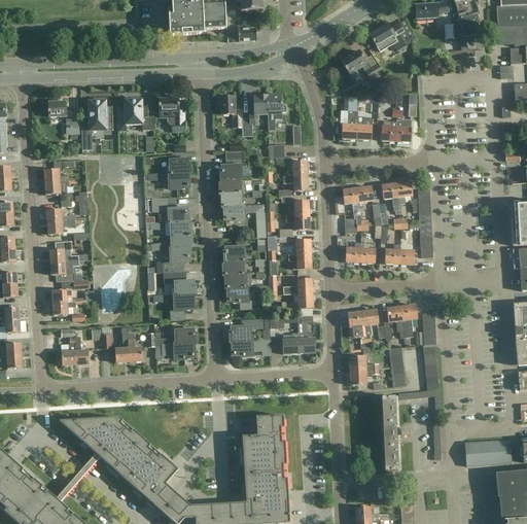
[(237,0),(241,0),(241,3),(241,10),(243,10),(256,9),(264,9),(262,0),(172,0),(173,7),(169,7),(170,29),(170,30),(170,33),(170,35),(205,32),(205,29),(226,28),(224,0),(237,0)]
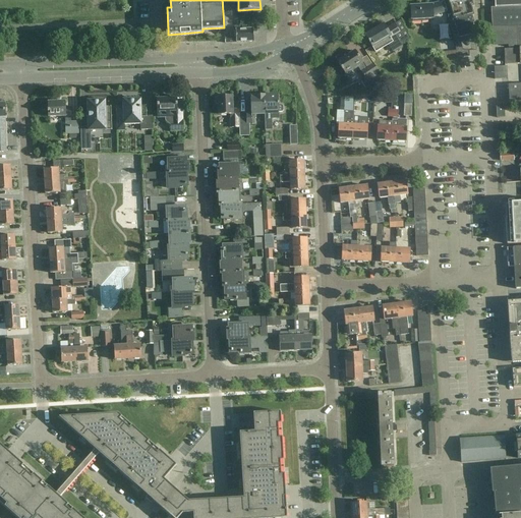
[(431,3),(410,4),(411,17),(433,16),(433,13),(444,10),(441,0),(438,0),(431,2),(431,3)]
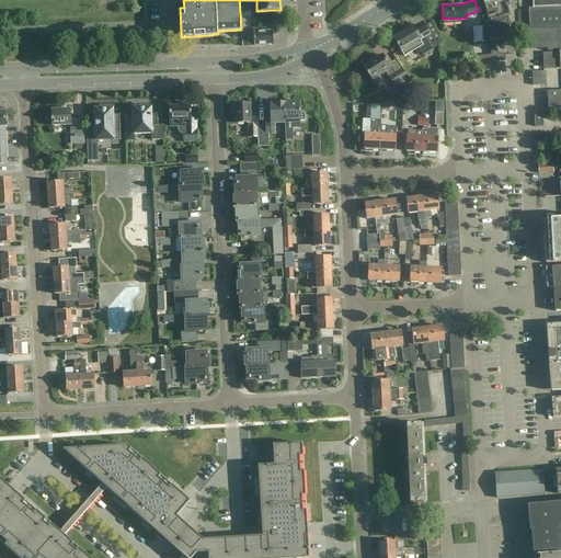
[(490,35),(491,47),(492,59),(506,58),(505,50),(499,52),(495,37),(512,33),(508,24),(512,23),(508,14),(511,13),(508,4),(511,3),(508,0),(483,0),(493,34),(490,35)]
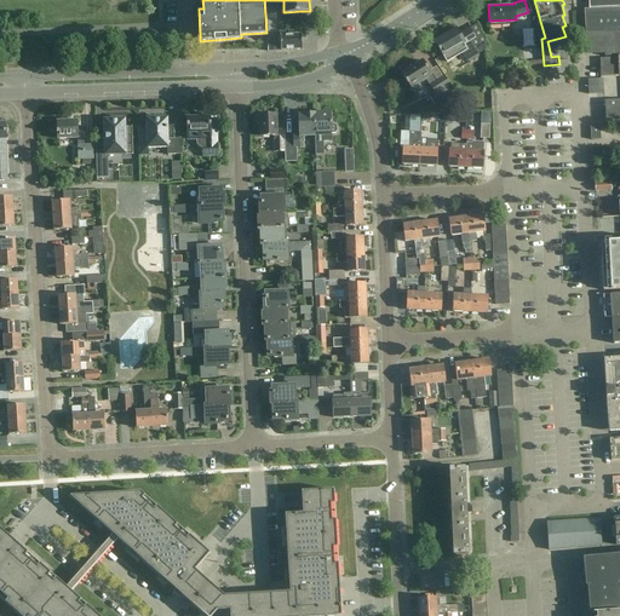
[(600,28),(619,26),(619,5),(590,6),(584,6),(585,29),(600,28)]
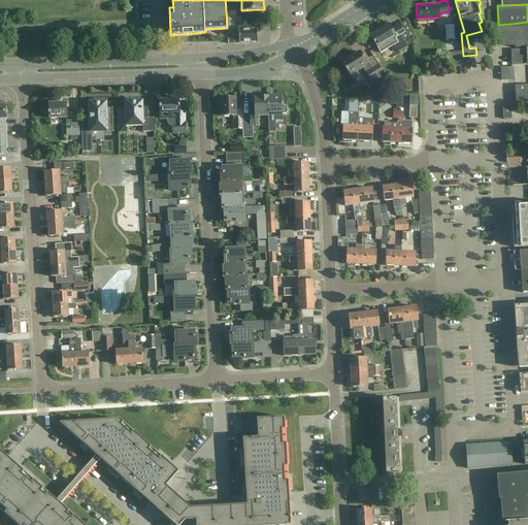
[(404,36),(408,34),(400,22),(392,27),(389,22),(370,33),(374,39),(373,39),(374,41),(375,41),(381,51),(394,42),(398,48),(407,43),(404,36)]
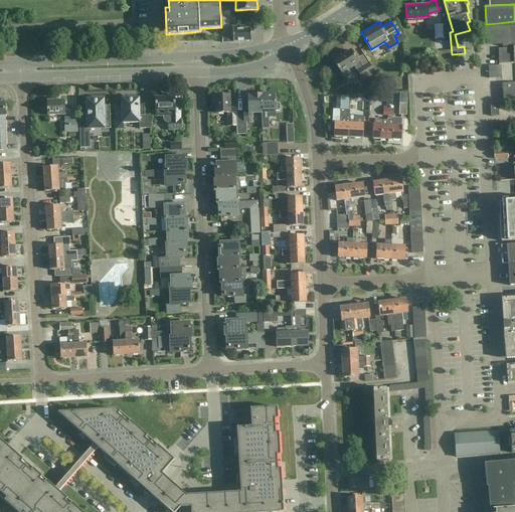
[(511,43),(513,43),(513,44),(514,43),(514,21),(498,23),(486,24),(487,42),(502,42),(502,44),(511,44),(511,43)]
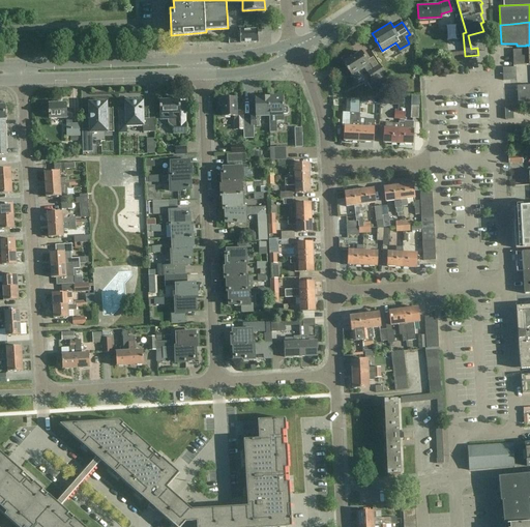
[(235,35),(229,35),(230,41),(236,40),(244,40),(251,40),(252,40),(259,39),(258,27),(242,27),(239,27),(239,28),(234,28),(235,35)]
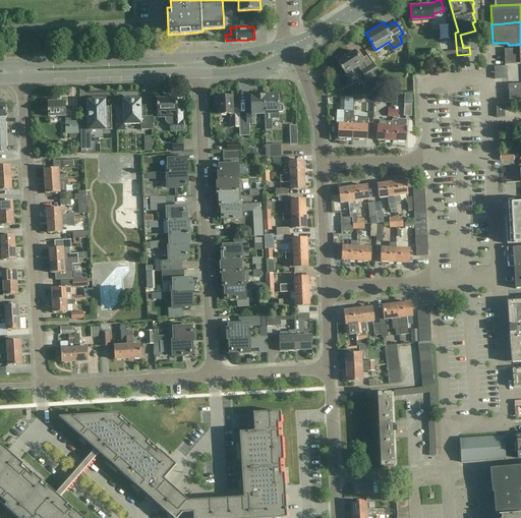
[(519,46),(504,47),(505,62),(520,61),(520,44),(519,45),(519,46)]
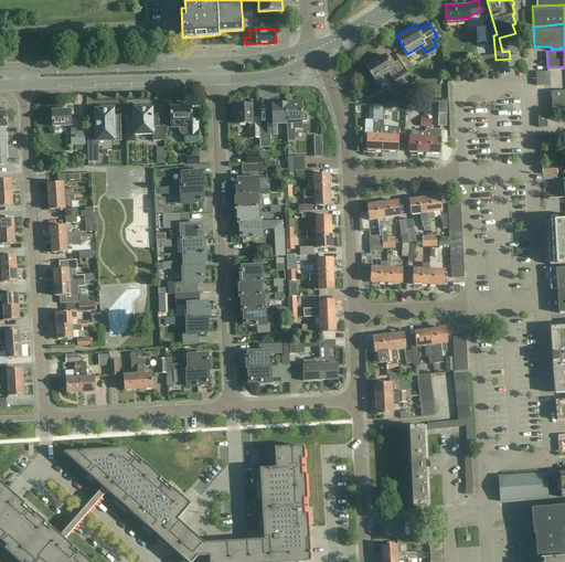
[(390,71),(394,78),(390,82),(396,93),(414,82),(409,75),(411,74),(406,66),(397,72),(393,65),(385,53),(374,60),(372,59),(368,62),(369,64),(366,65),(371,71),(370,72),(372,74),(374,77),(388,67),(390,70),(390,71)]
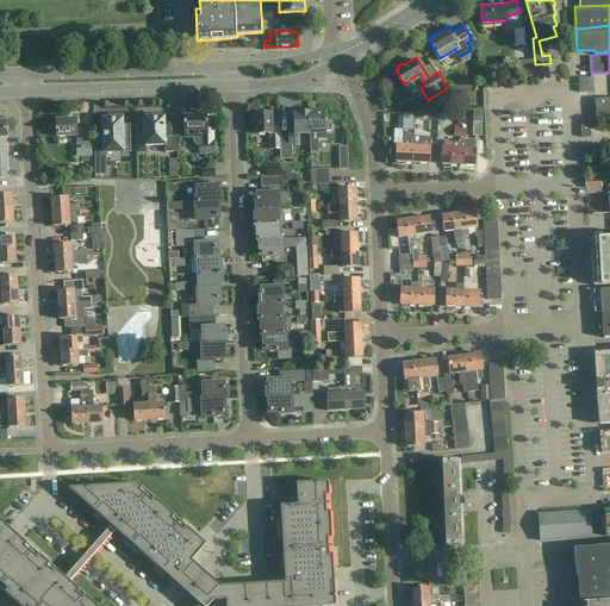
[(535,73),(534,64),(534,57),(518,58),(520,74),(535,73)]
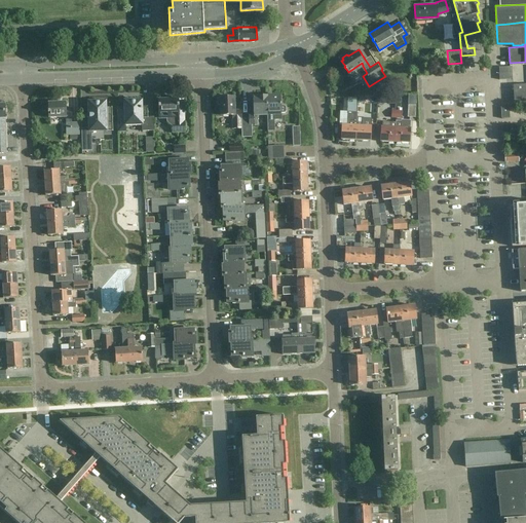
[(525,81),(514,83),(514,100),(525,99),(525,81)]
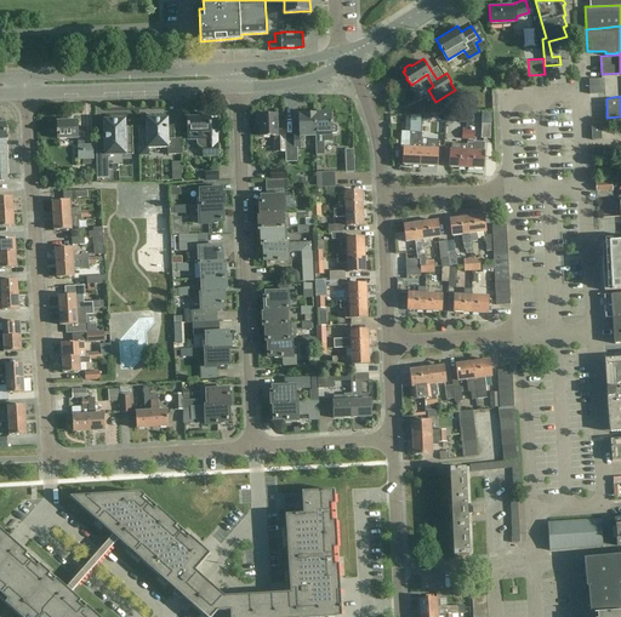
[(493,108),(489,108),(482,108),(482,110),(471,109),(469,120),(491,121),(493,108)]
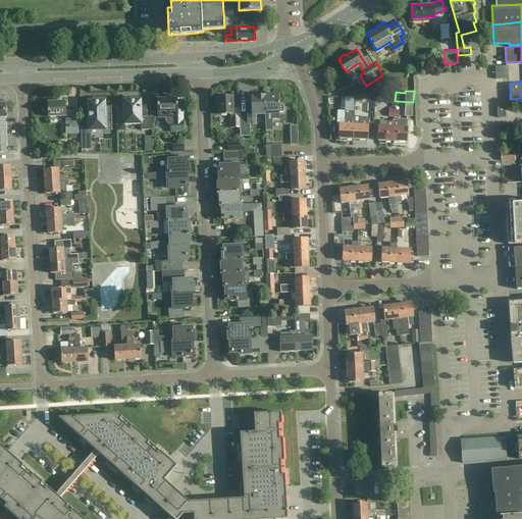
[(230,112),(230,116),(230,124),(241,124),(240,116),(240,107),(233,107),(232,94),(225,95),(225,93),(216,93),(216,102),(218,101),(219,112),(230,112)]
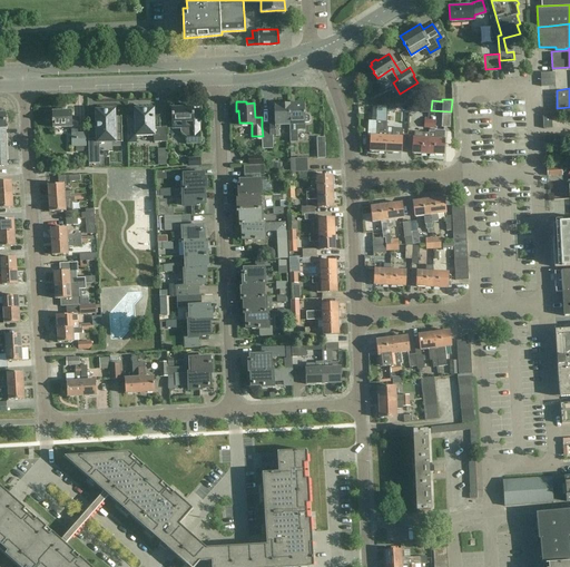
[(290,121),(290,101),(274,103),(274,121),(269,121),(269,127),(263,127),(263,146),(273,146),(273,135),(276,135),(276,133),(279,133),(279,121),(290,121)]
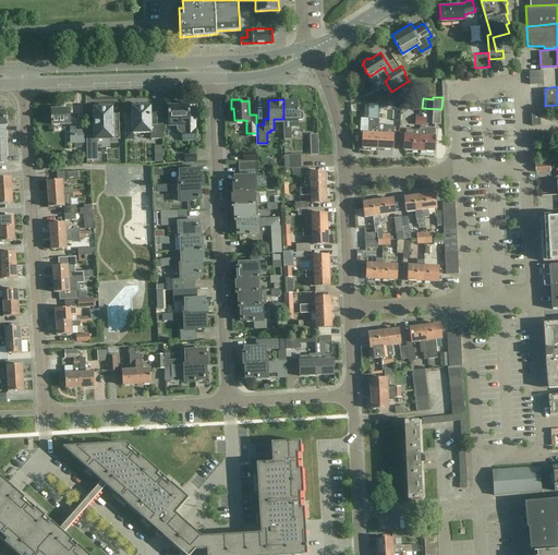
[(298,99),(283,99),(283,119),(284,137),(291,137),(291,125),(299,125),(299,118),(302,117),(304,116),(304,111),(302,109),(299,109),(298,99)]
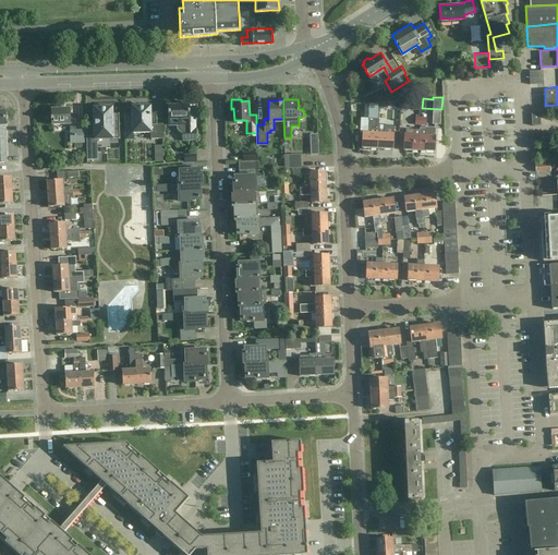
[(378,131),(379,120),(379,113),(385,113),(386,107),(380,106),(380,99),(375,100),(374,112),(374,113),(374,117),(368,116),(368,131),(363,131),(363,146),(378,146),(378,131)]
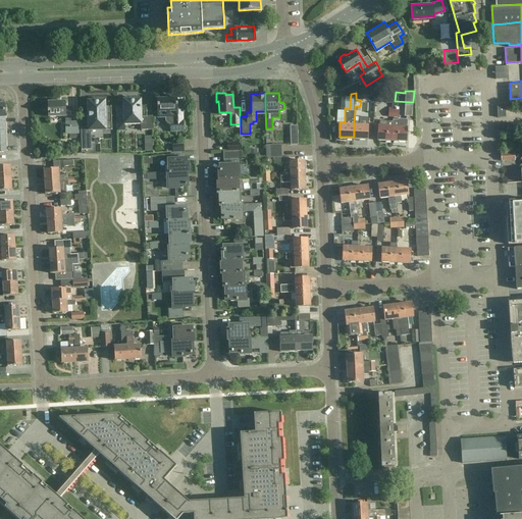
[(184,128),(183,106),(183,96),(177,97),(177,96),(157,97),(157,102),(158,116),(166,115),(166,118),(171,123),(171,130),(184,128)]
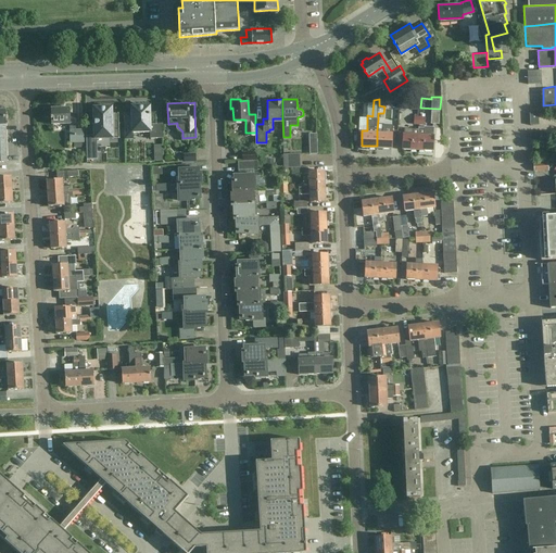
[(131,111),(124,111),(125,137),(133,137),(133,130),(150,129),(150,136),(163,136),(163,122),(156,122),(155,110),(150,110),(150,103),(131,104),(131,111)]
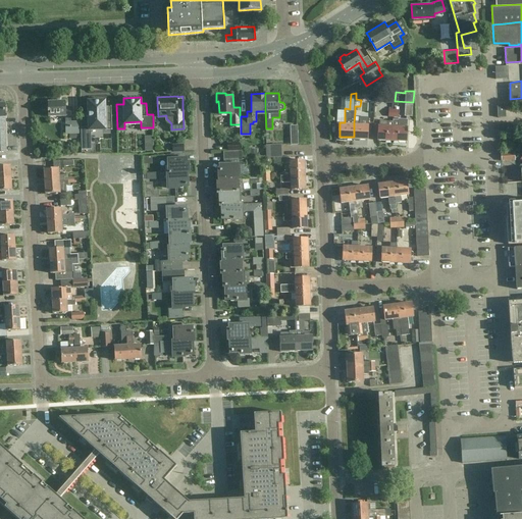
[(91,128),(96,127),(112,127),(111,104),(105,104),(105,98),(88,99),(88,117),(81,118),(82,150),(82,148),(91,147),(91,128)]
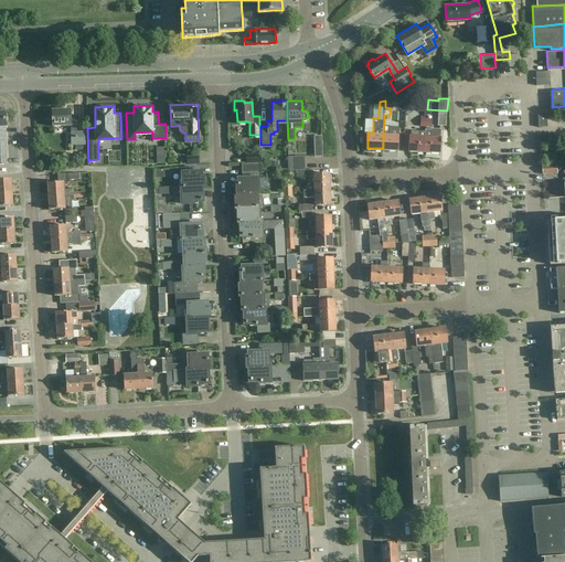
[(57,124),(71,124),(72,142),(86,142),(85,129),(77,130),(77,114),(71,114),(71,107),(46,108),(45,116),(52,117),(52,119),(53,119),(53,124),(57,124)]
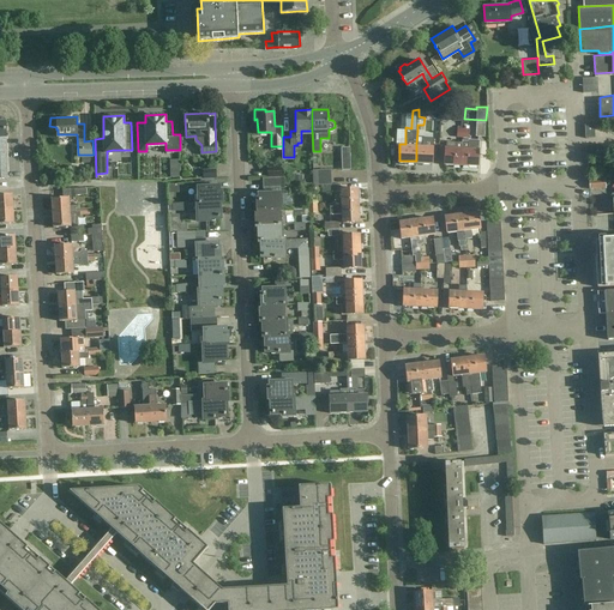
[(422,145),(416,144),(416,161),(433,162),(434,136),(423,136),(422,145)]
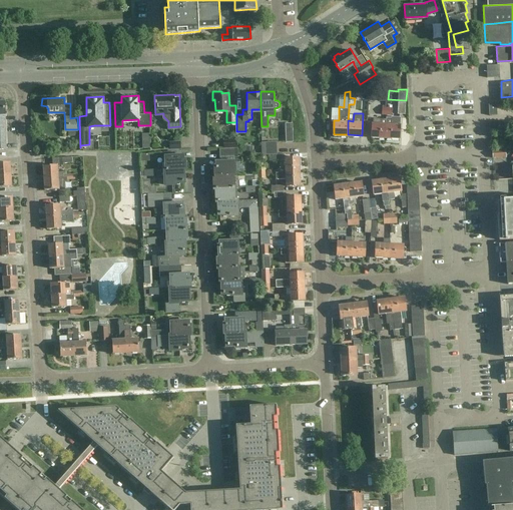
[(386,115),(386,117),(387,117),(386,136),(400,137),(401,123),(400,123),(401,116),(392,115),(392,116),(386,115)]
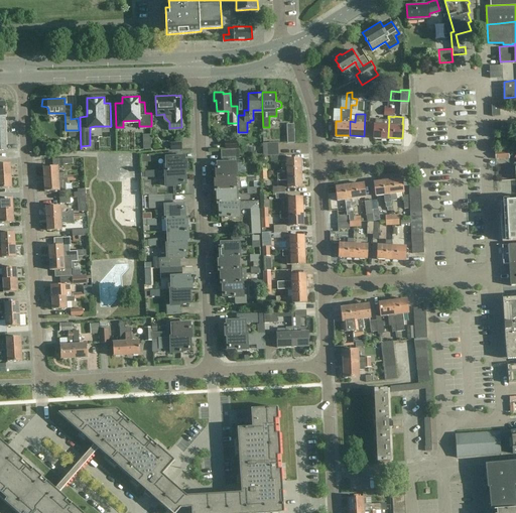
[(376,117),(376,123),(374,123),(374,136),(388,137),(389,118),(388,118),(376,117)]
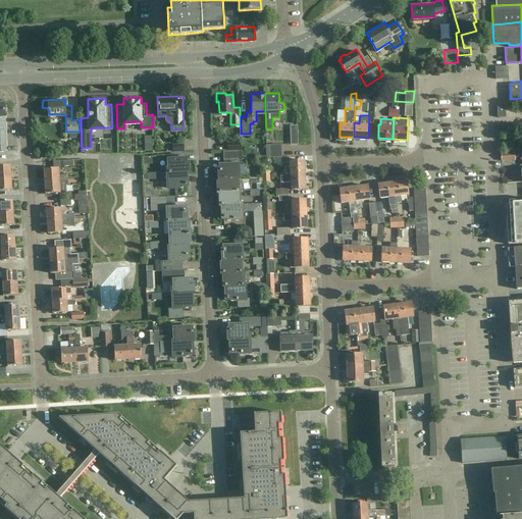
[(499,133),(511,132),(511,121),(498,121),(499,133)]
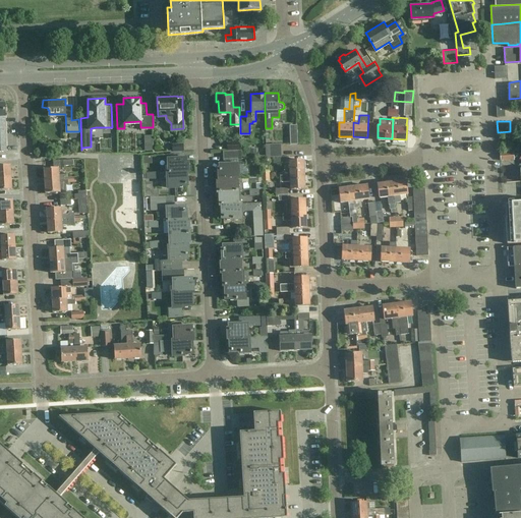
[(298,140),(298,123),(289,123),(289,139),(298,140)]
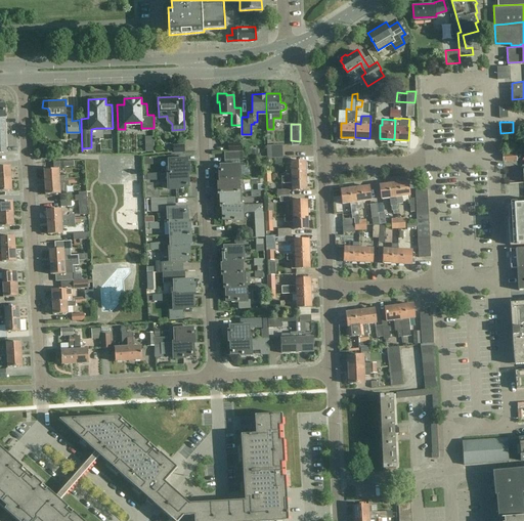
[(105,131),(95,132),(97,142),(107,140),(105,131)]
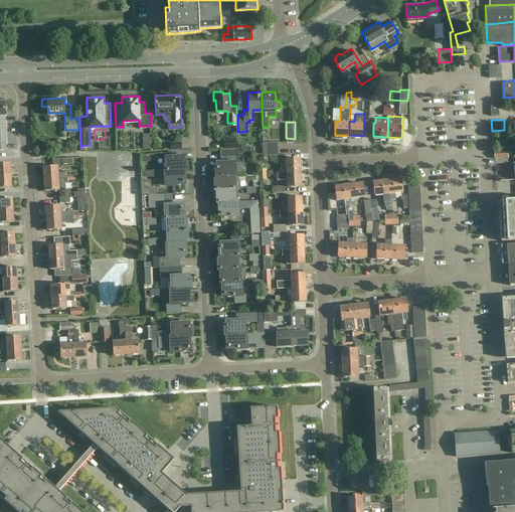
[(263,141),(263,142),(264,153),(277,153),(277,142),(277,141),(263,141)]
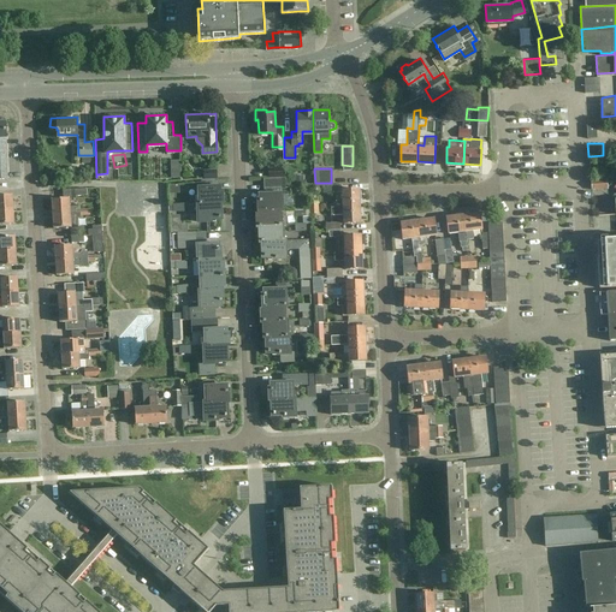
[(267,185),(267,191),(261,192),(261,197),(260,197),(260,208),(282,207),(282,192),(282,185),(285,185),(285,174),(265,176),(265,185),(267,185)]
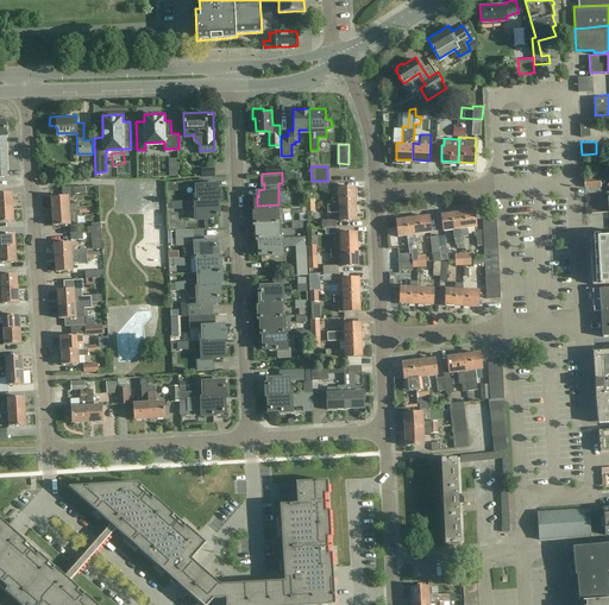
[(208,177),(203,177),(195,178),(195,184),(198,184),(198,199),(217,199),(219,199),(219,188),(217,188),(217,182),(209,183),(208,177)]
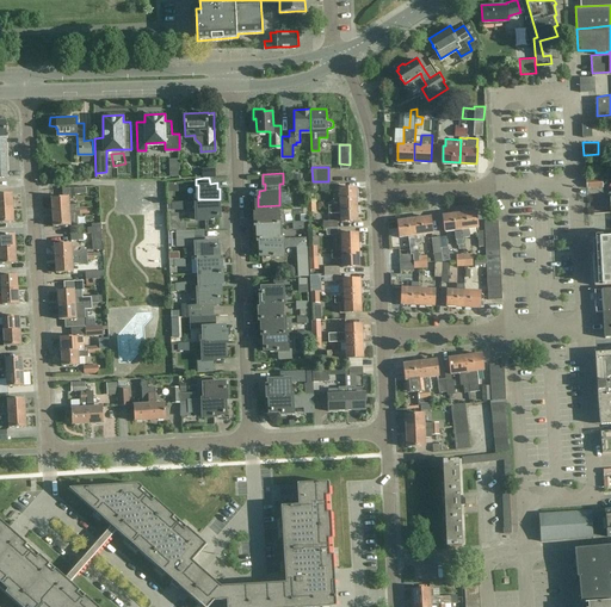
[(69,209),(76,209),(75,205),(79,205),(79,202),(69,203),(69,194),(75,193),(75,191),(86,191),(85,184),(62,185),(63,194),(53,196),(53,210),(69,209)]
